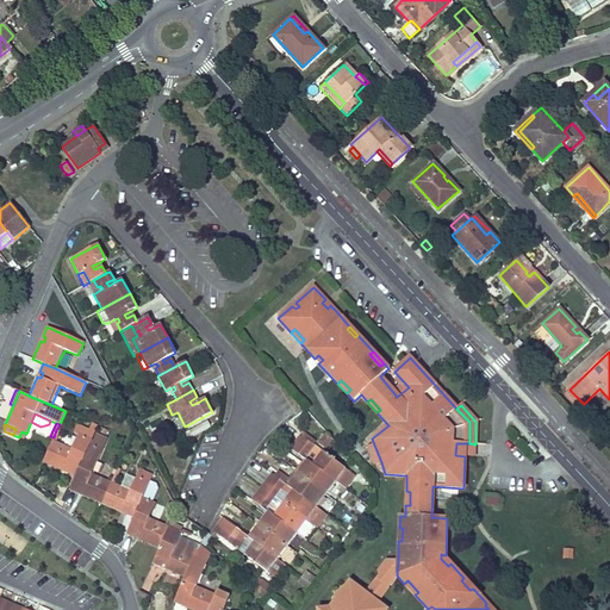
[(81,425),(78,434),(91,440),(94,431),(81,425)]
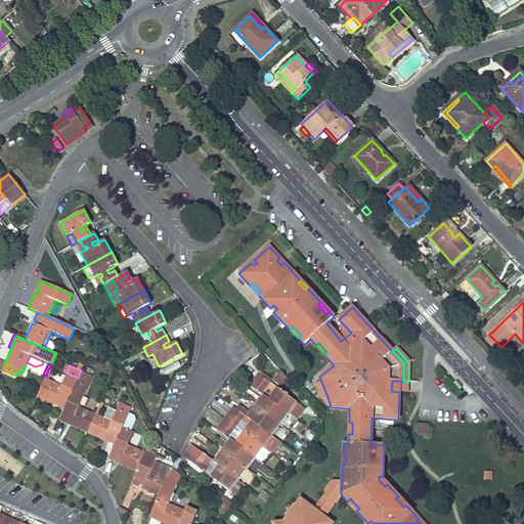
[(273,382),(259,370),(258,374),(268,382),(271,384),(273,382)]
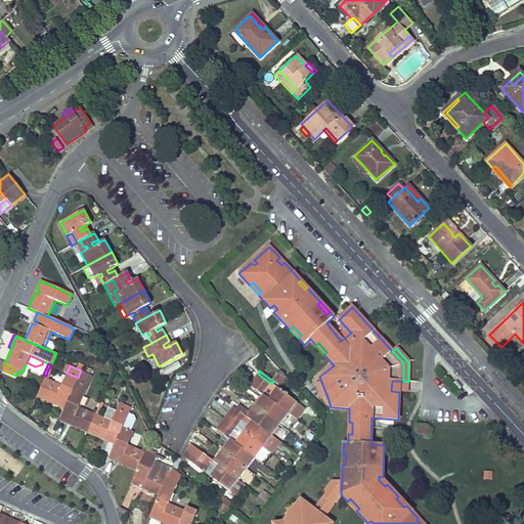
[(279,386),(288,378),(280,372),(273,381),(279,386)]
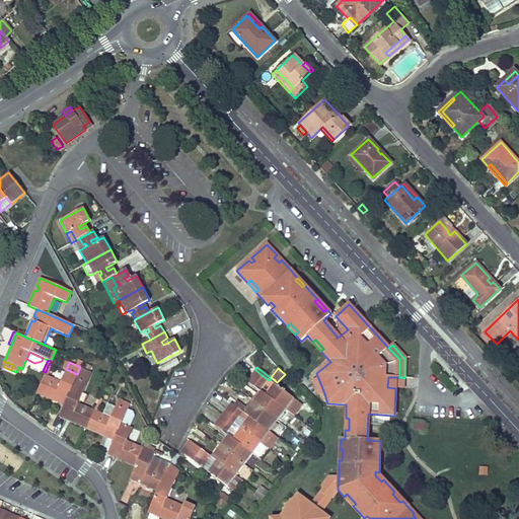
[(45,375),(36,393),(53,400),(55,397),(58,398),(56,402),(63,405),(77,374),(66,369),(60,382),(47,376),(45,375)]
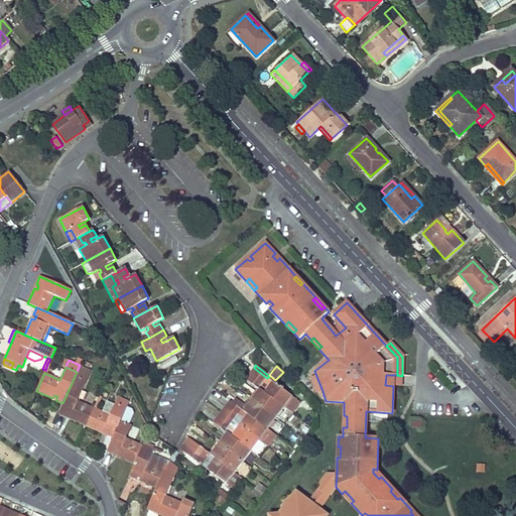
[(62,403),(58,414),(66,417),(67,414),(71,415),(69,418),(86,426),(94,408),(77,401),(90,371),(81,367),(79,373),(77,372),(62,403)]
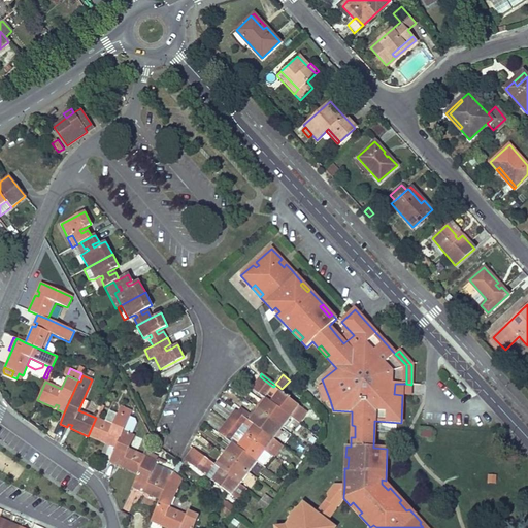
[(260,376),(255,383),(266,391),(270,385),(260,376)]
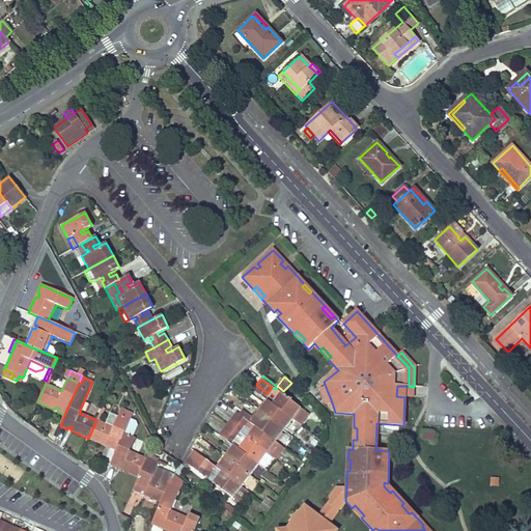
[(256,385),(252,390),(263,398),(268,393),(256,385)]
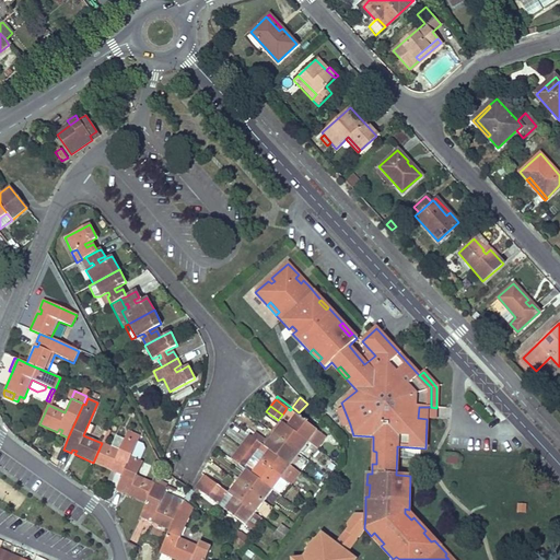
[(418,418),(427,419),(427,407),(419,407),(418,418)]
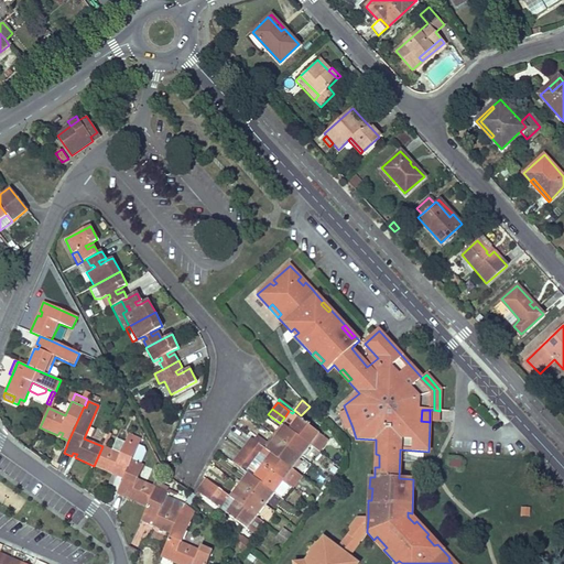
[(430,410),(430,422),(438,422),(440,411),(434,410),(430,410)]
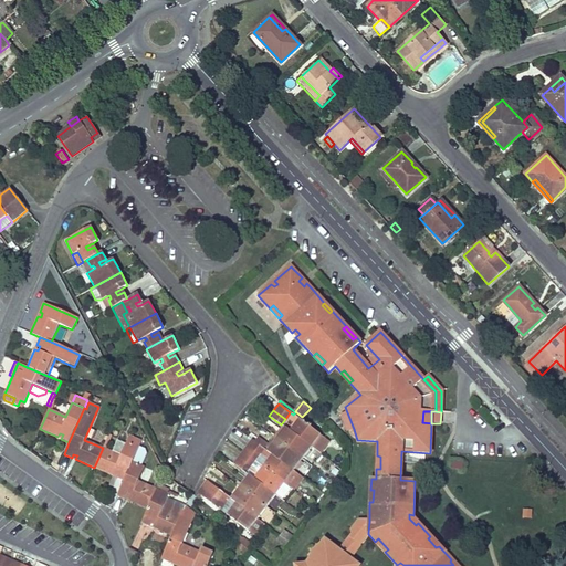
[(285,419),(281,425),(282,426),(284,428),(285,427),(290,431),(300,419),(293,415),(290,412),(285,419)]
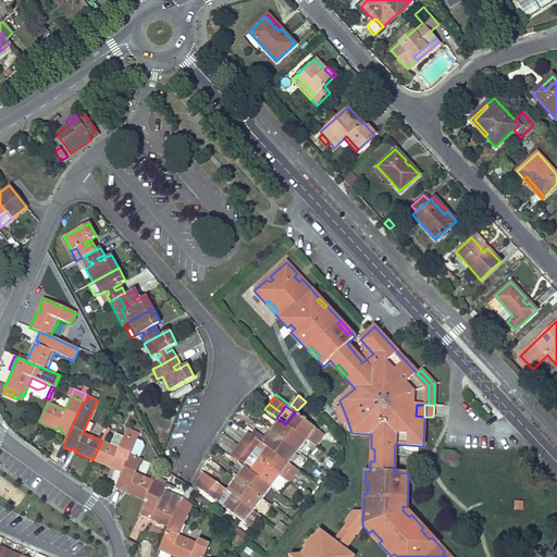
[(348,422),(342,406),(335,408),(341,424),(348,422)]
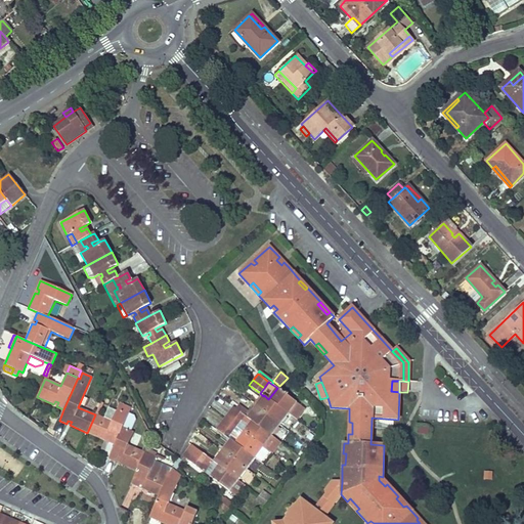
[(277,388),(268,399),(288,413),(289,412),(295,404),(296,403),(277,388)]
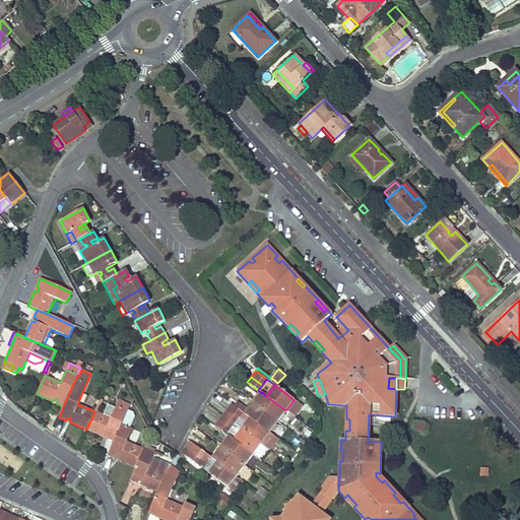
[(259,391),(252,401),(254,403),(261,393),(259,391)]
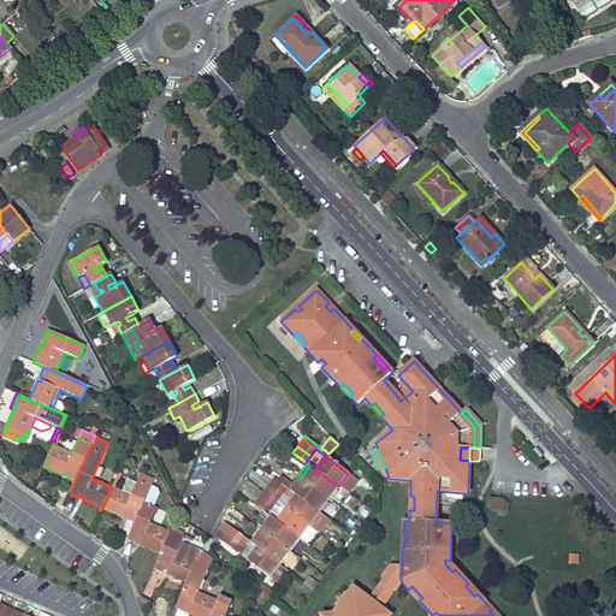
[(309,466),(301,478),(306,481),(315,469),(311,465),(309,466)]
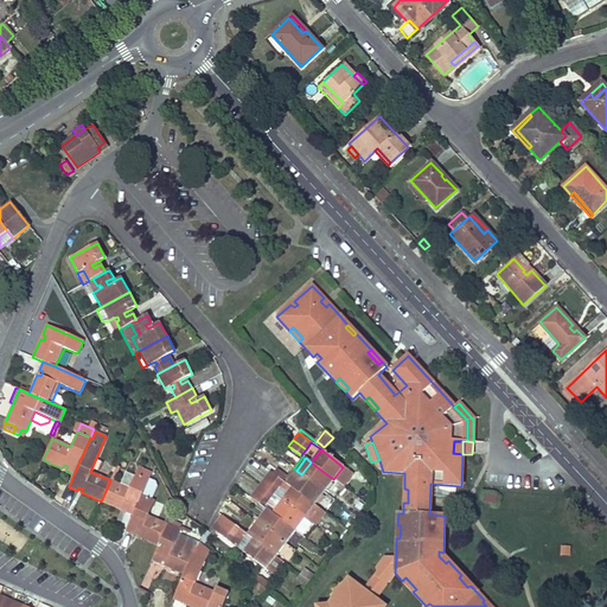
[(311,462),(301,474),(324,491),(333,479),(311,462)]
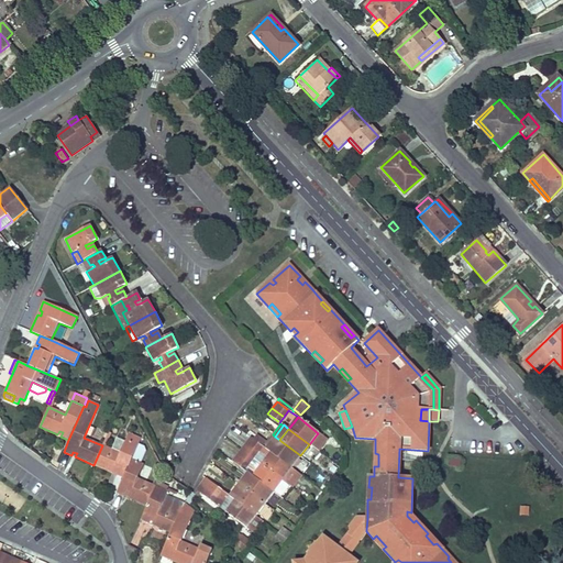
[(102,445),(94,465),(111,473),(113,468),(116,471),(114,474),(123,477),(131,459),(138,444),(125,439),(124,442),(120,453),(111,449),(106,446),(110,433),(108,432),(102,445)]
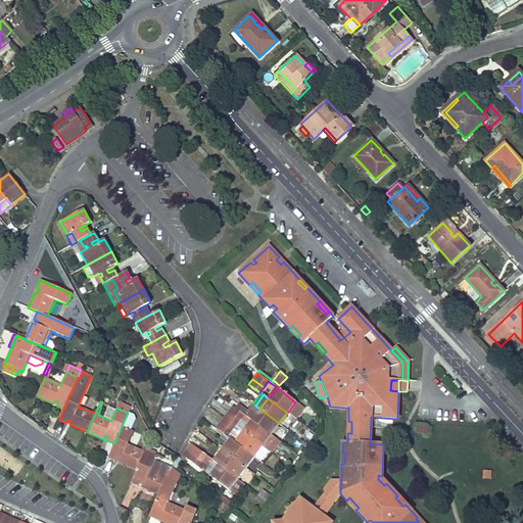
[(120,402),(116,408),(128,413),(130,408),(120,402)]
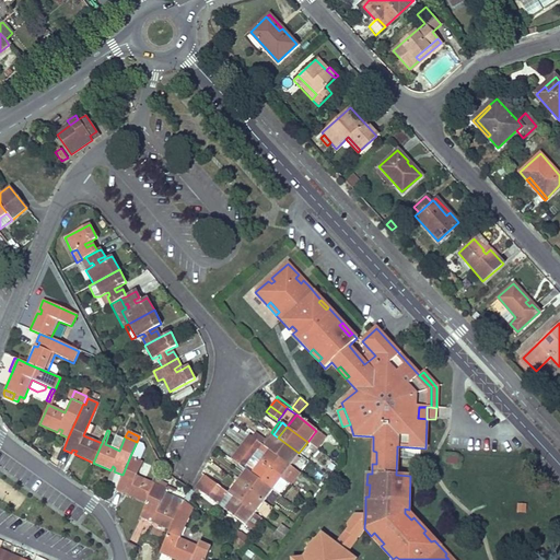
[(315,432),(308,441),(315,445),(322,438),(315,432)]
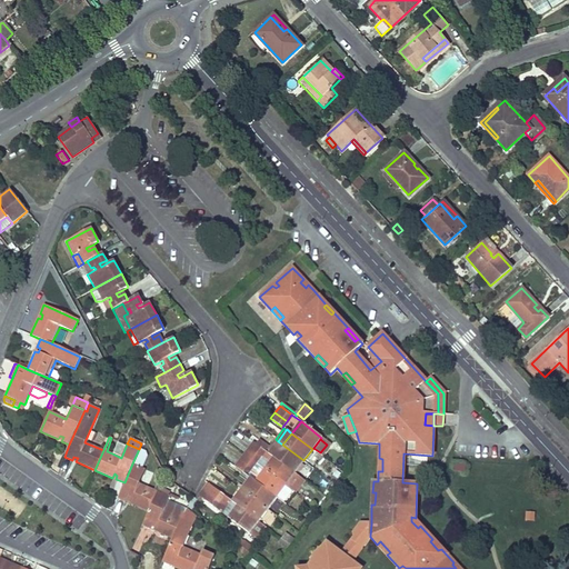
[(269,448),(259,440),(257,445),(266,451),(268,452),(271,449),(269,448)]
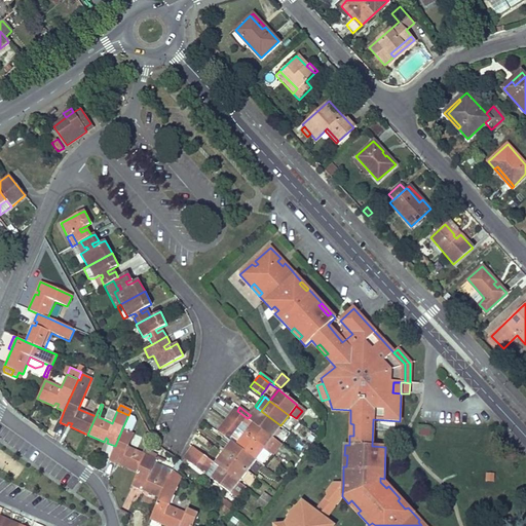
[(234,408),(229,414),(240,423),(246,417),(237,411),(234,408)]
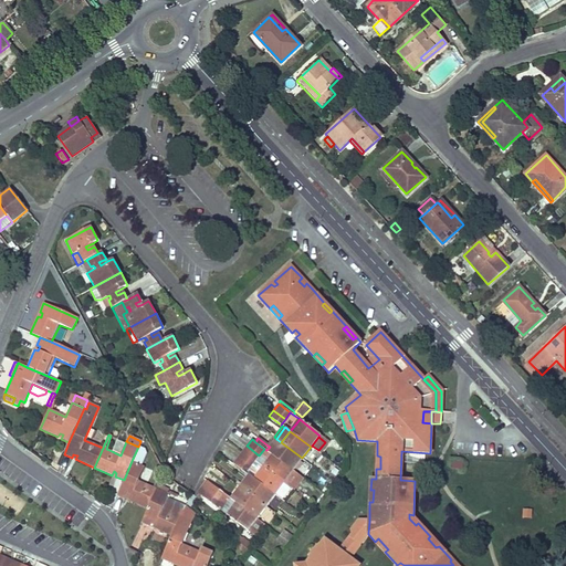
[(266,450),(266,451),(271,454),(273,457),(293,471),(302,458),(281,442),(276,439),(270,447),(266,450)]
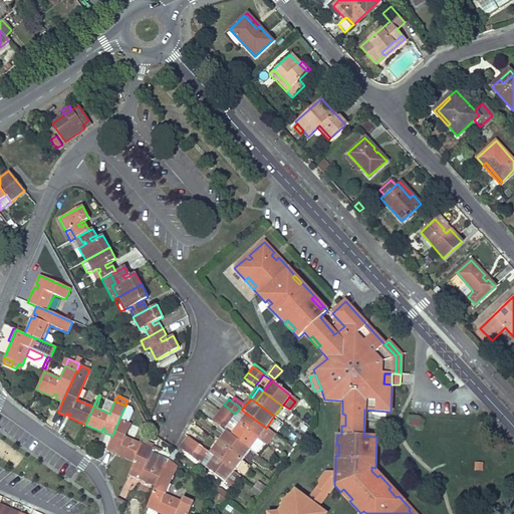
[(105,400),(101,410),(109,414),(113,404),(105,400)]
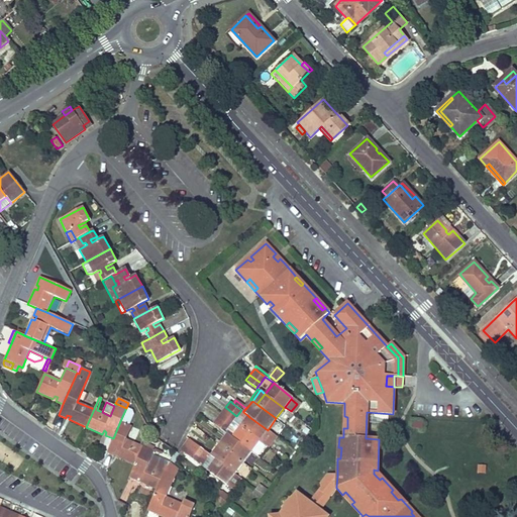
[(225,407),(221,412),(232,421),(236,416),(225,407)]
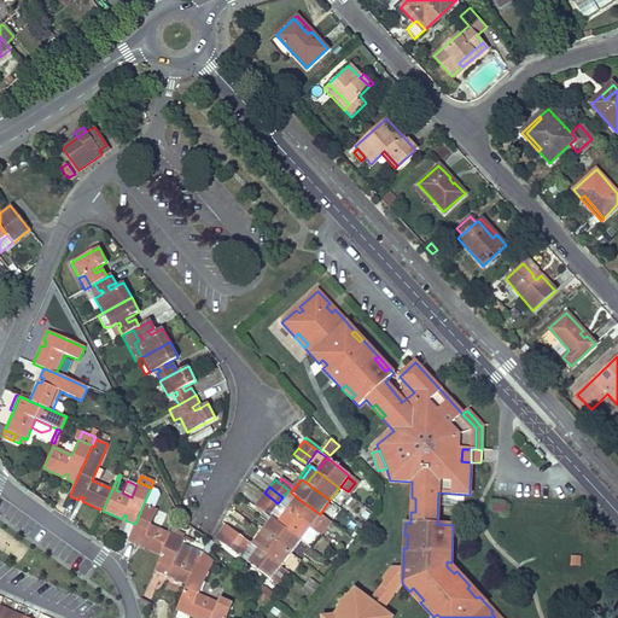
[(159,496),(158,491),(151,488),(144,503),(155,508),(159,496)]
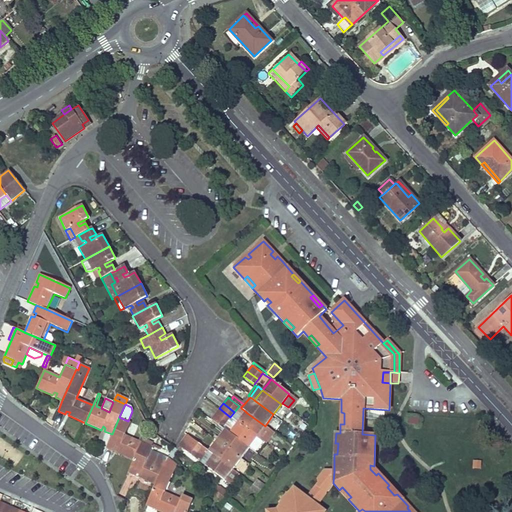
[(234,412),(230,417),(237,422),(244,414),(245,411),(241,408),(241,407),(239,406),(234,412)]
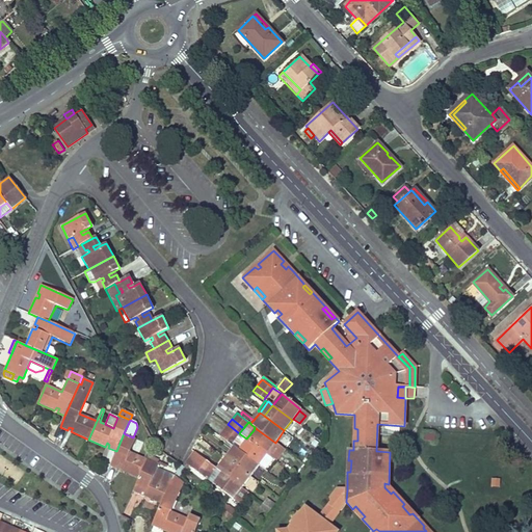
[(228,424),(222,430),(235,440),(239,433),(228,424)]
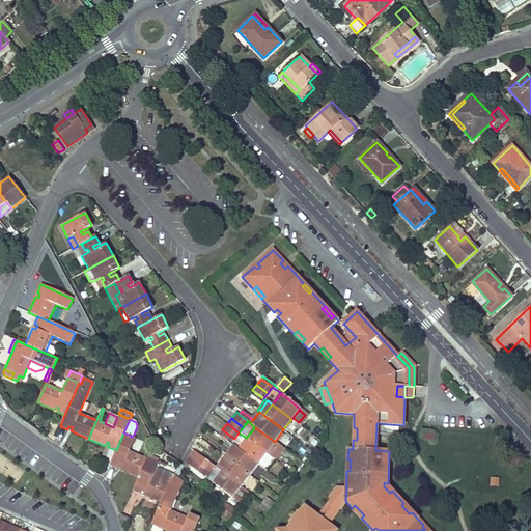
[(253,429),(246,438),(267,452),(275,442),(256,428),(254,430),(253,429)]
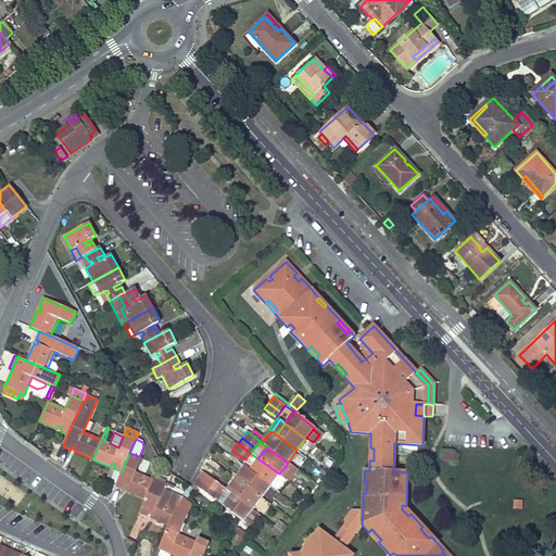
[(232,450),(229,455),(241,464),(245,459),(232,450)]
